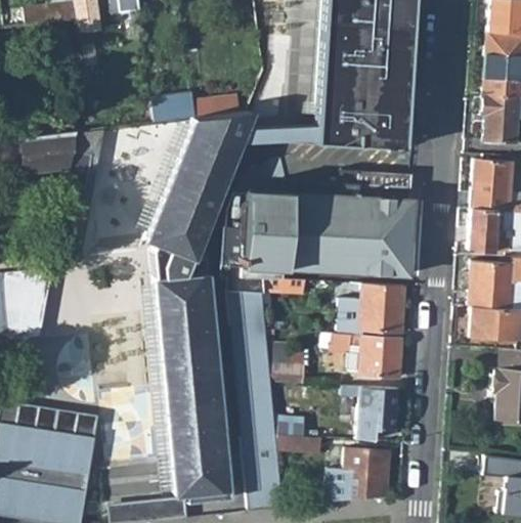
[(91,15),(89,0),(73,0),(73,1),(76,17),(91,15)]
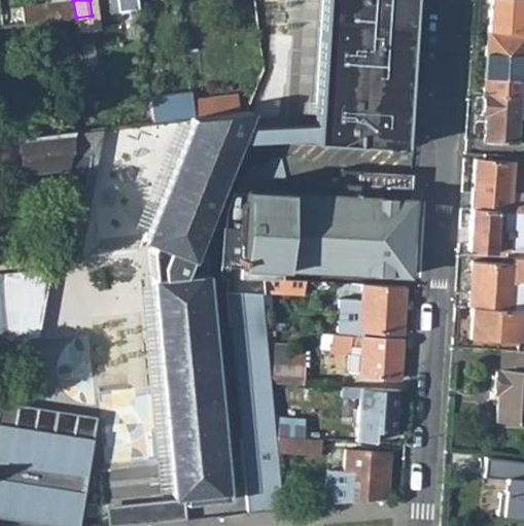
[(323,0),(316,133),(315,145),(315,150),(392,155),(392,161),(397,161),(398,156),(413,156),(416,104),(417,96),(422,0),(323,0)]
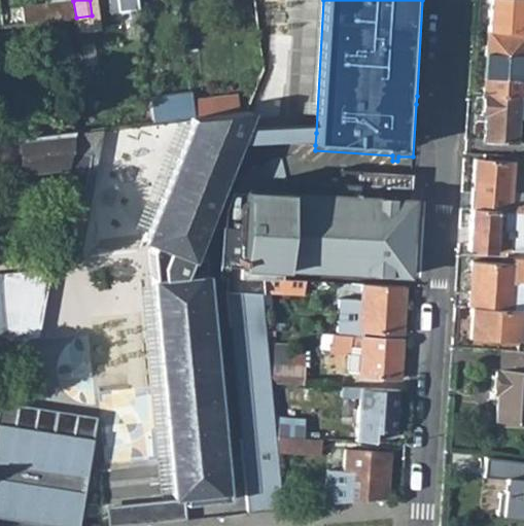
[(27,25),(76,19),(76,18),(73,1),(25,7),(27,25)]
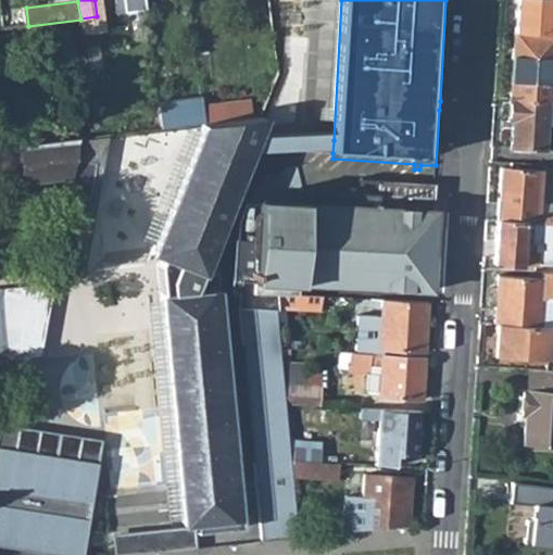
[(552,35),(514,33),(511,98),(552,101),(552,35)]
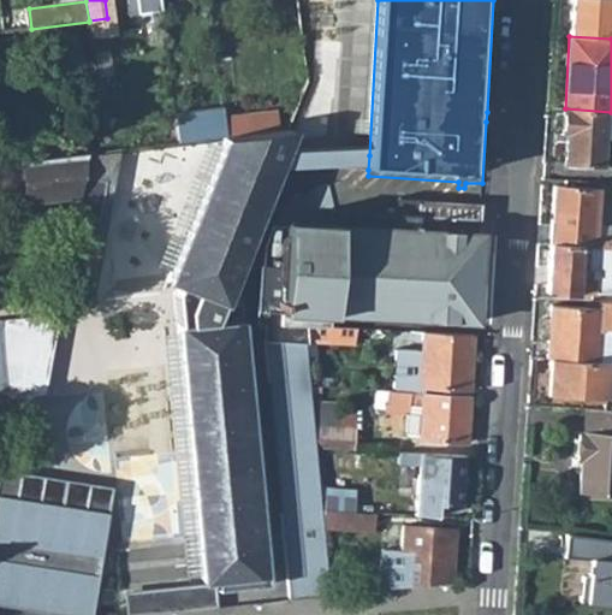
[(611,112),(565,108),(564,136),(570,136),(568,167),(606,169),(607,140),(611,140),(611,112)]
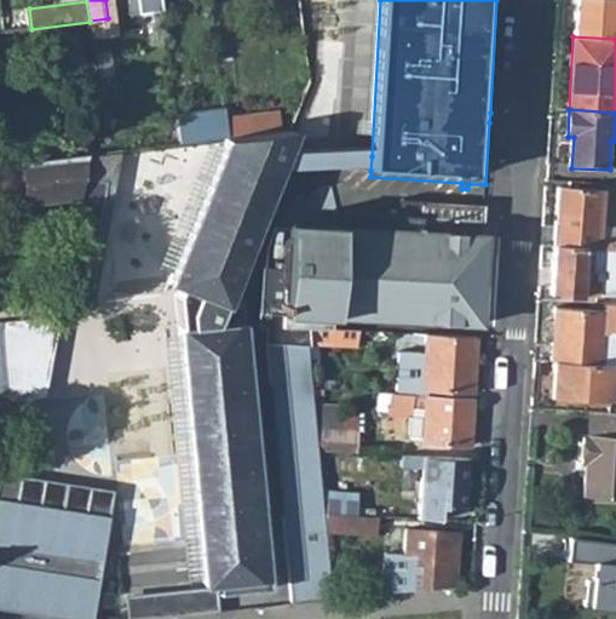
[(182,144),(183,144),(228,138),(230,138),(228,121),(226,110),(179,115),(182,144)]
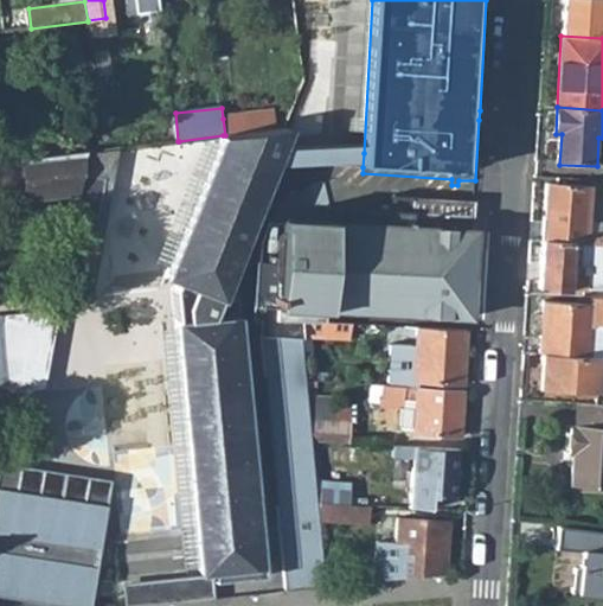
[(225,135),(226,135),(278,129),(277,113),(223,119),(225,135)]
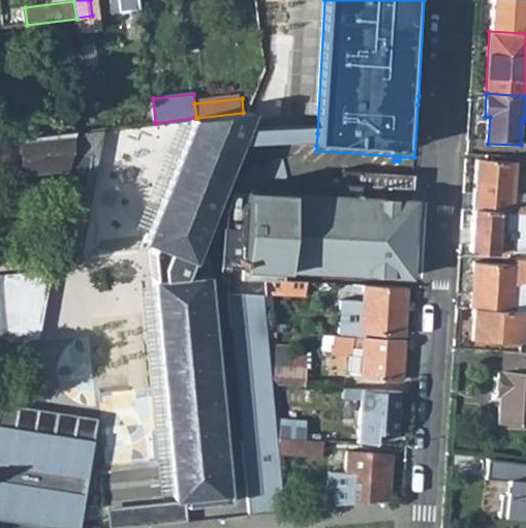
[(177,496),(218,491),(197,277),(210,276),(208,257),(198,257),(200,251),(197,250),(241,140),(246,128),(252,111),(243,113),(197,118),(196,118),(194,118),(147,241),(153,244),(166,249),(168,278),(157,279),(177,496)]
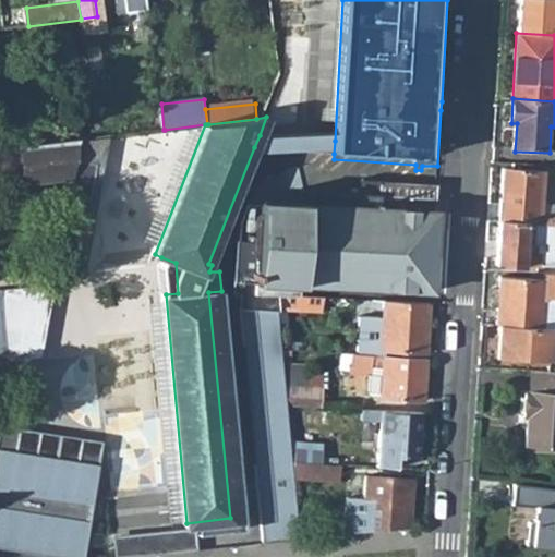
[(254,147),(334,154),(335,141),(260,135),(254,147)]
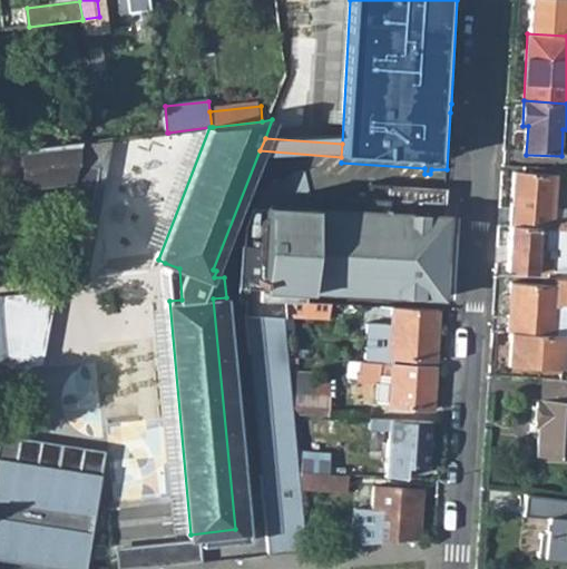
[(80,145),(78,162),(106,167),(110,140),(80,145)]
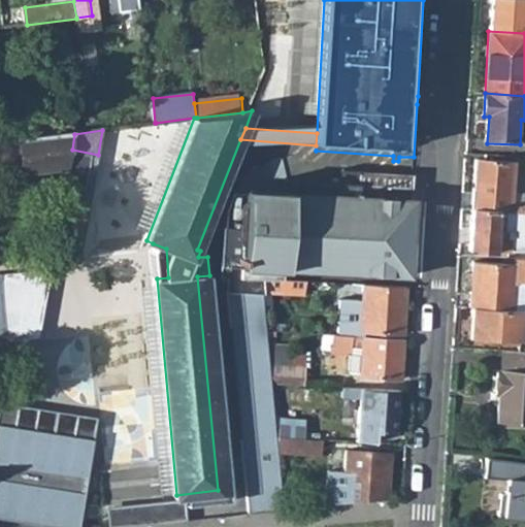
[(20,140),(24,175),(68,171),(72,150),(74,134),(20,140)]
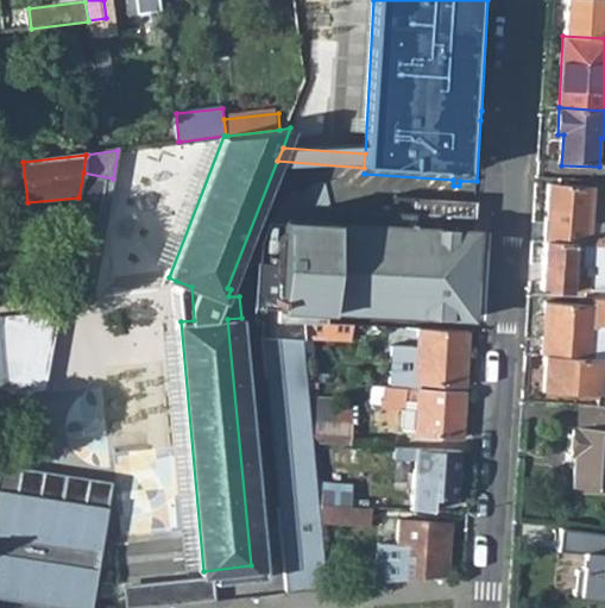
[(79,198),(64,281),(94,286),(113,179),(83,173),(79,198)]
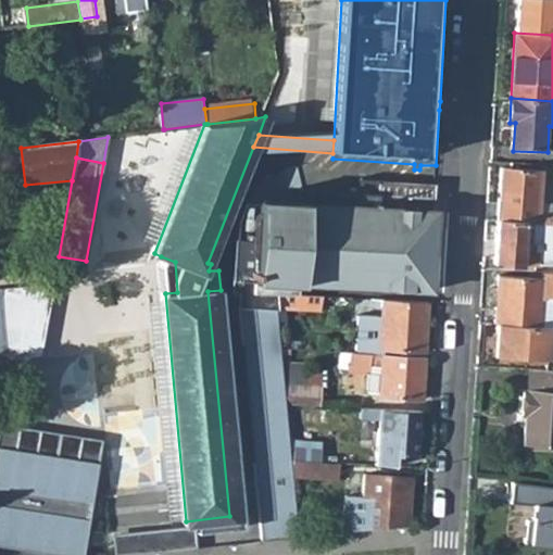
[(544,171),(503,167),(500,221),(552,224),(552,214),(542,213),(544,171)]
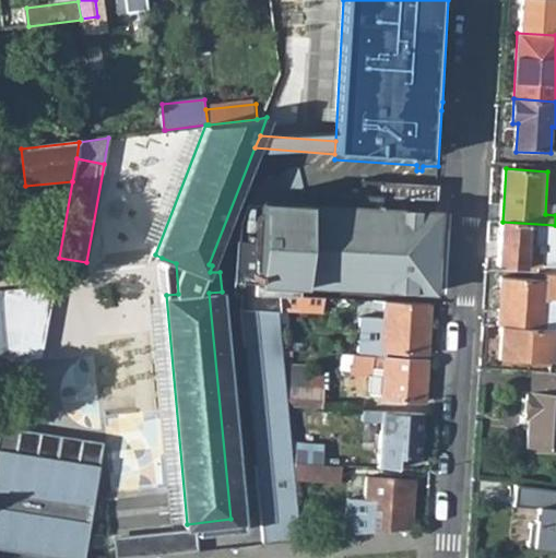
[(233,279),(235,279),(234,293),(238,294),(237,308),(280,310),(278,295),(298,296),(298,284),(432,292),(438,187),(381,181),(379,209),(243,200),(236,220),(233,279)]
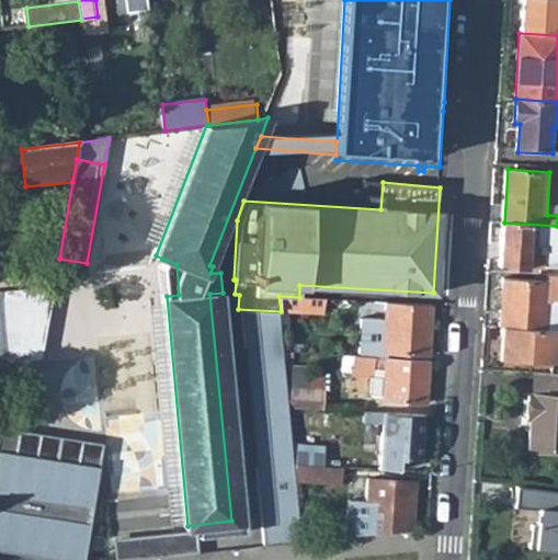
[(557,226),(504,223),(501,265),(545,269),(547,239),(557,239),(557,226)]
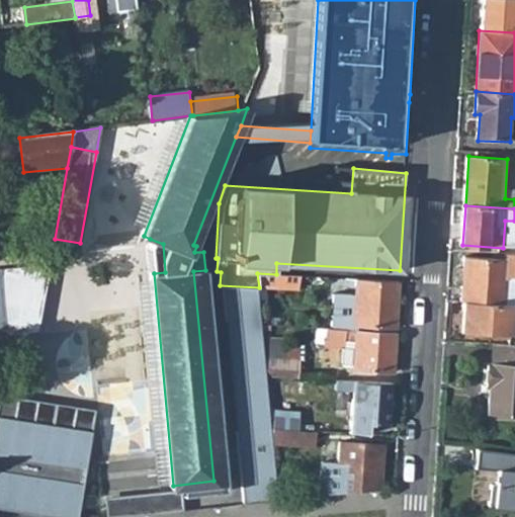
[(80,243),(55,239),(52,254),(77,259),(80,243)]
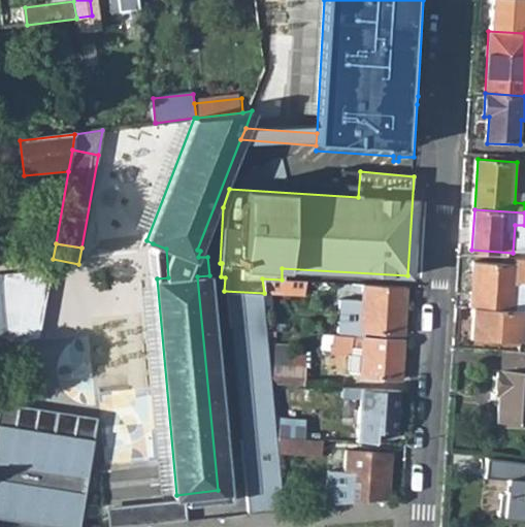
[(153,243),(157,278),(168,277),(166,249),(153,243)]
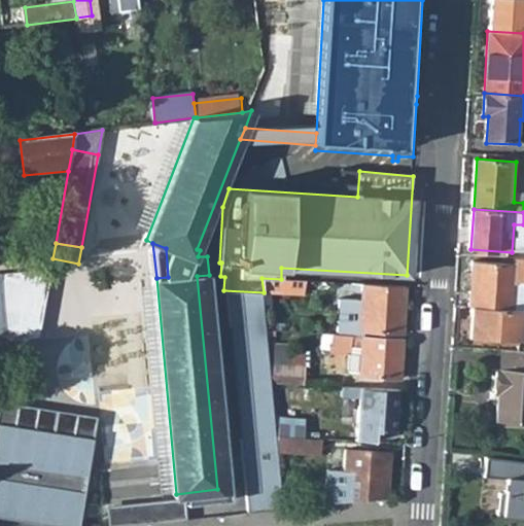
[(523,258),(514,258),(513,265),(474,261),(470,308),(473,308),(511,311),(513,282),(523,283),(523,258)]
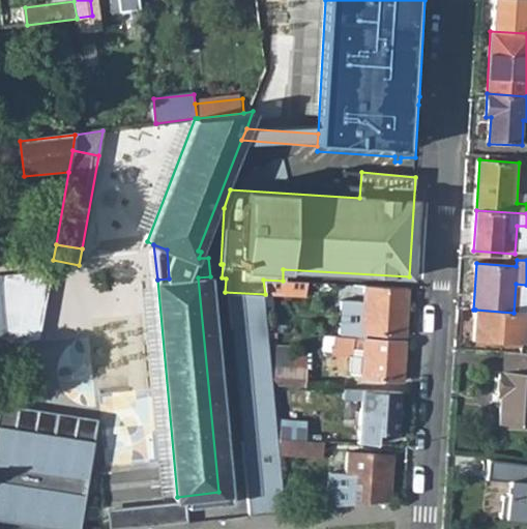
[(0,275),(0,344),(40,341),(53,271),(0,275)]
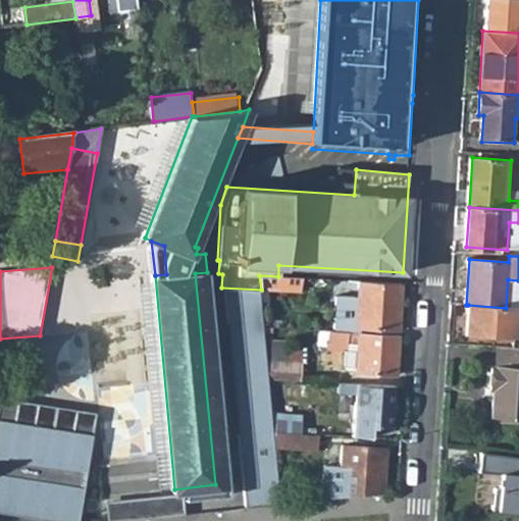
[(229,483),(207,272),(195,273),(215,484),(229,483)]
